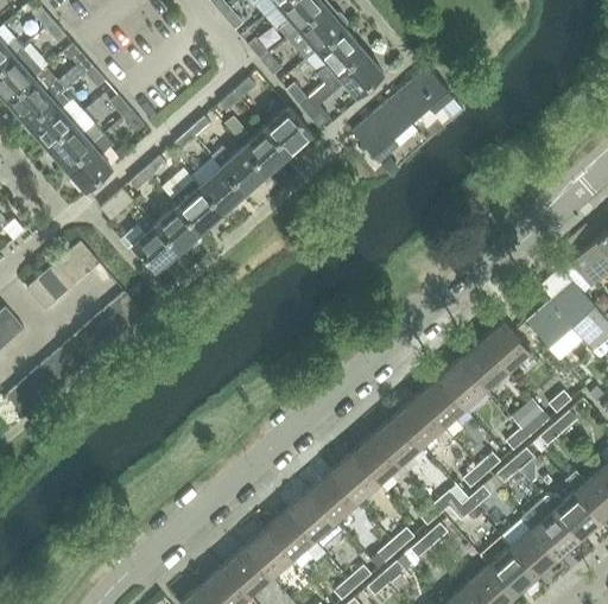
[(209,0),(222,14),(229,7),(223,0),(209,0)]
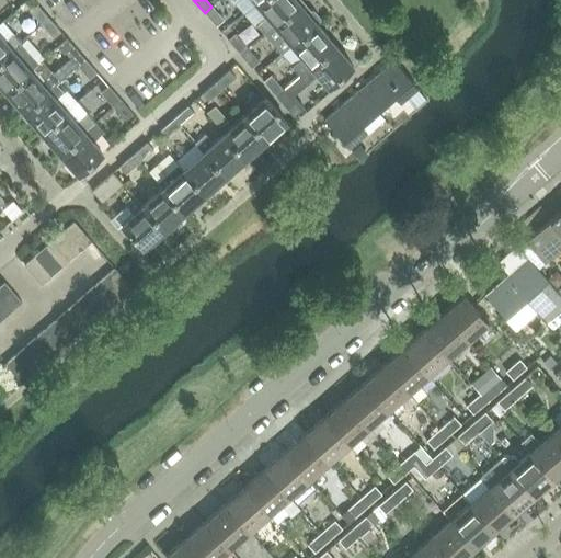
[(244,15),(262,35),(299,2),(296,0),(261,0),(256,4),(244,15)]
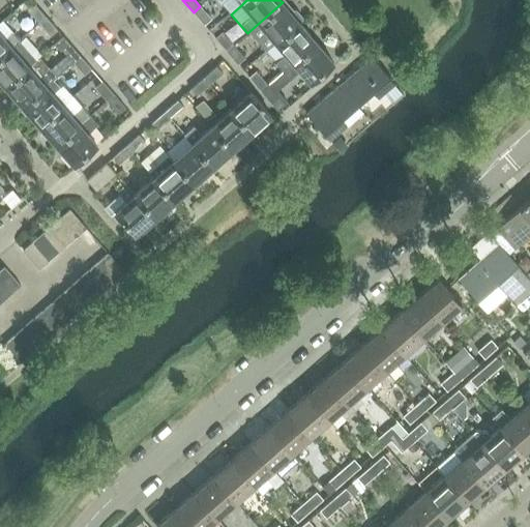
[(275,42),(299,22),(302,20),(302,17),(296,9),(293,9),(290,11),(283,2),(247,33),(264,53),(275,42)]
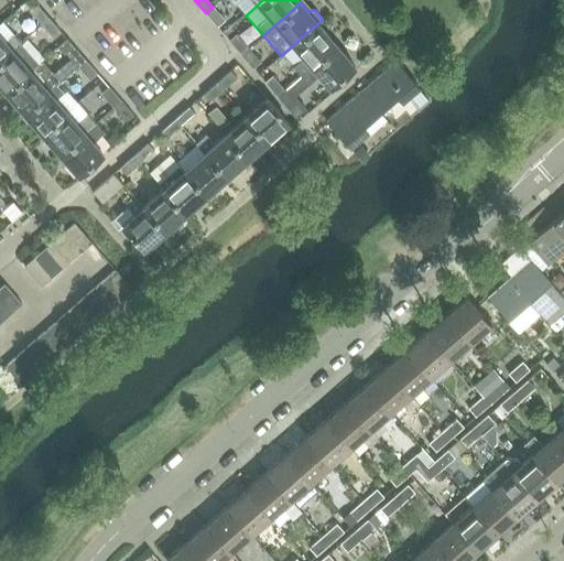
[(30,12),(41,27),(49,20),(36,7),(30,12)]
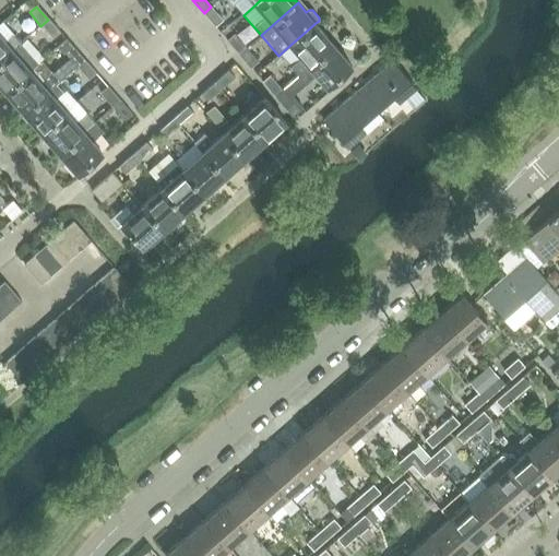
[(211,7),(204,13),(216,26),(223,21),(211,7)]
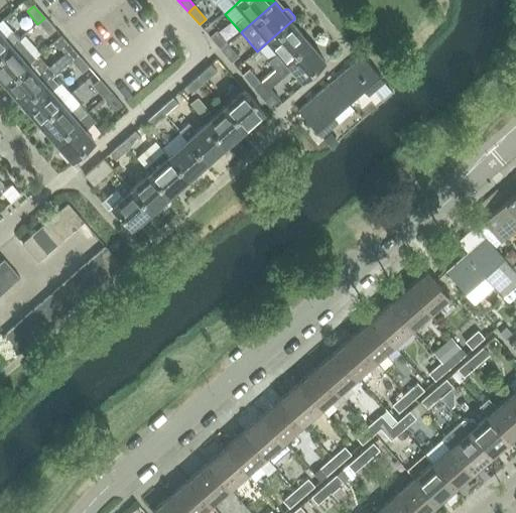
[(44,18),(37,24),(48,36),(55,30),(44,18)]
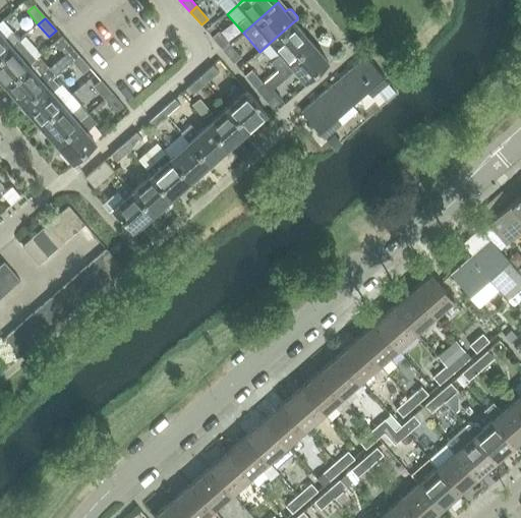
[(271,65),(276,71),(311,41),(294,21),(271,42),(282,55),(271,65)]
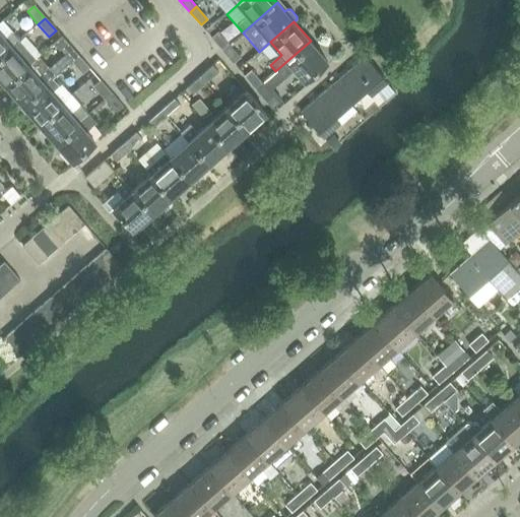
[(212,38),(222,50),(230,44),(218,31),(212,38)]
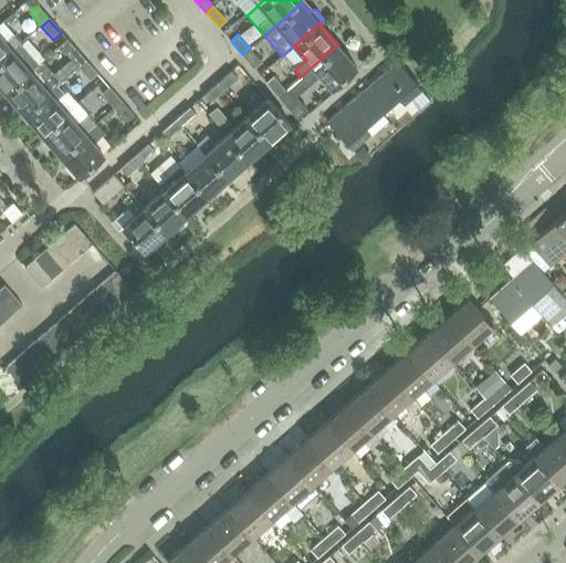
[(0,38),(0,62),(12,52),(20,45),(12,37),(4,43),(0,38)]
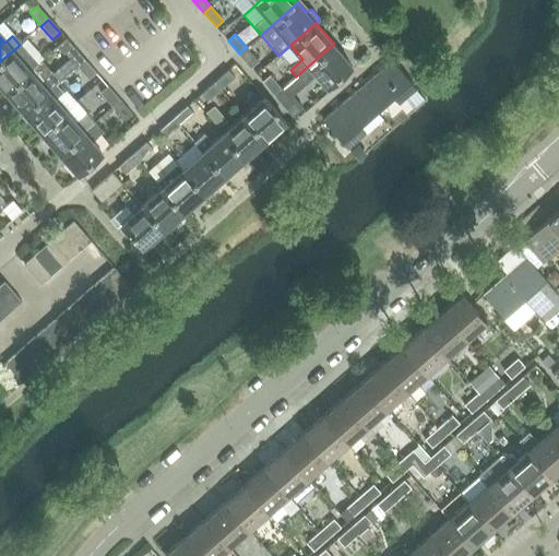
[(334,44),(296,77),(306,87),(319,77),(326,86),(352,64),(334,44)]
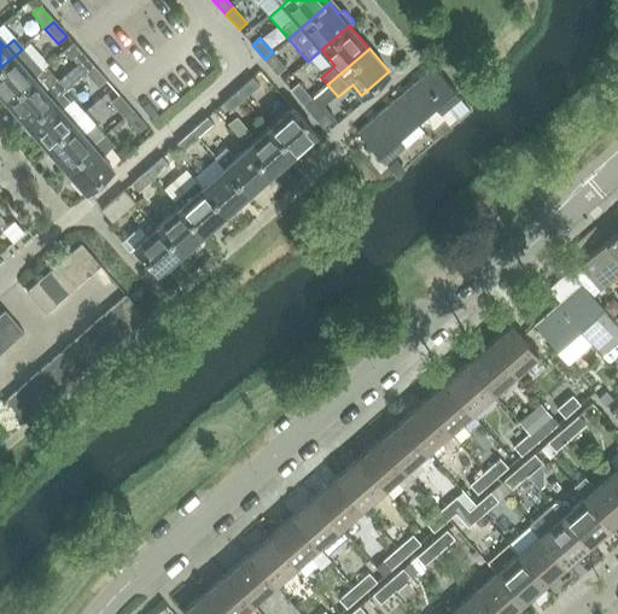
[(13,57),(0,68),(0,97),(6,104),(33,80),(41,71),(22,50),(13,57)]
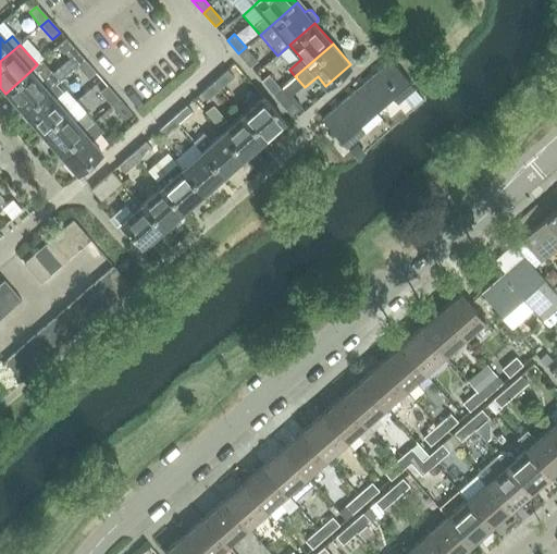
[(64,53),(76,66),(84,60),(72,47),(64,53)]
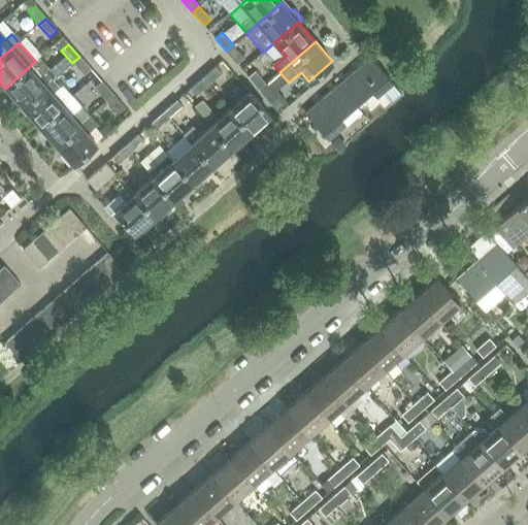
[(233,44),(226,51),(237,64),(244,58),(233,44)]
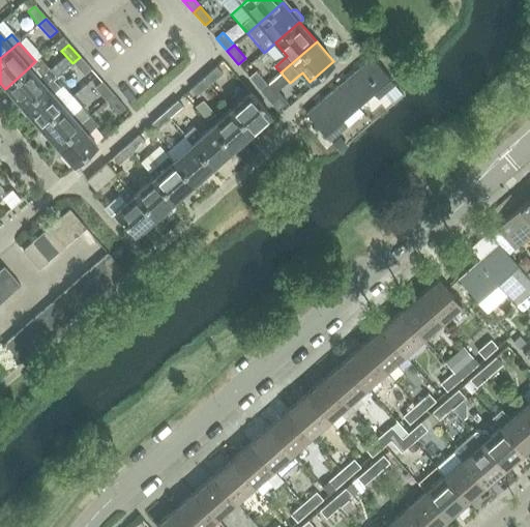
[(373,56),(340,85),(357,106),(374,90),(380,97),(396,83),(373,56)]
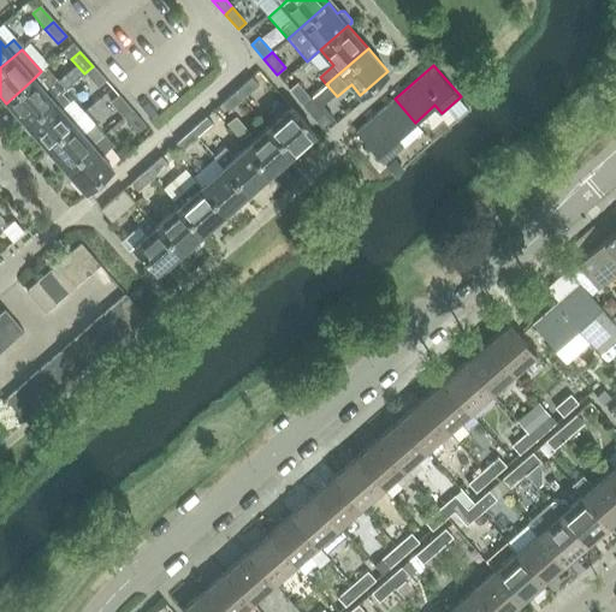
[(93,66),(84,73),(98,89),(106,82),(93,66)]
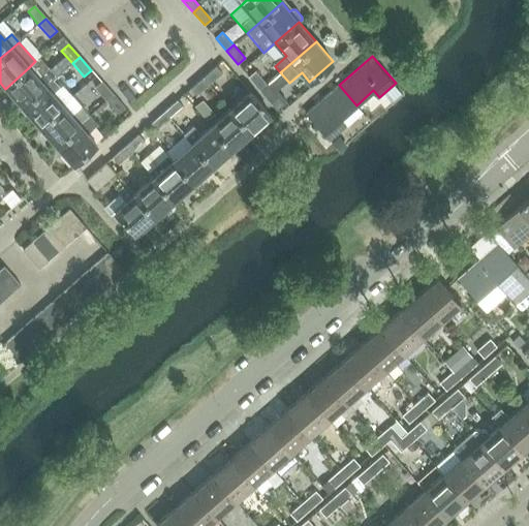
[(56,62),(48,68),(56,78),(64,71),(56,62)]
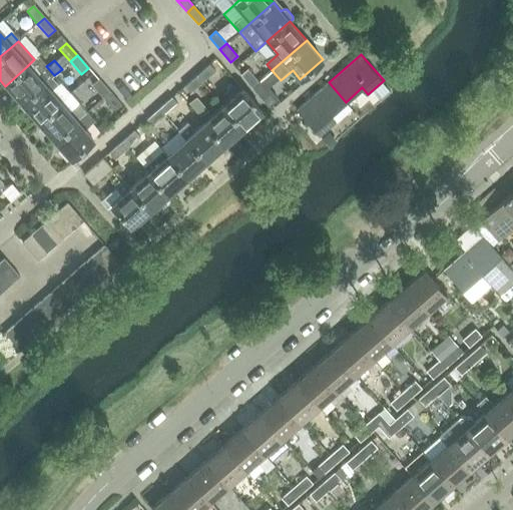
[(209,64),(197,75),(202,82),(215,71),(209,64)]
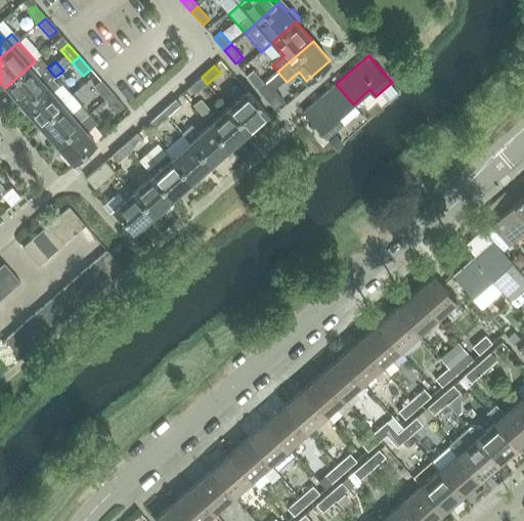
[(22,106),(52,81),(55,77),(47,68),(37,77),(28,68),(5,88),(22,106)]
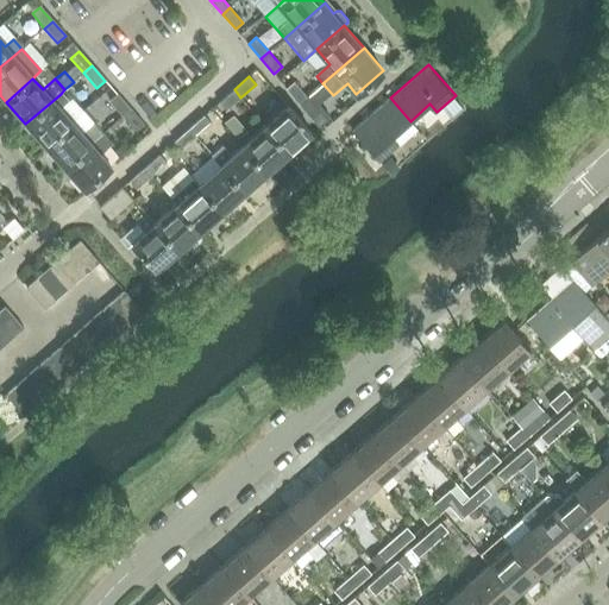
[(287,88),(300,104),(308,96),(295,82),(287,88)]
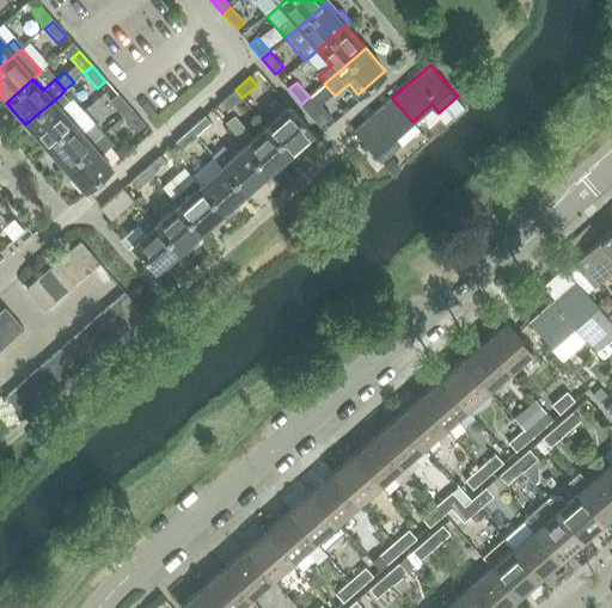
[(242,98),(236,90),(220,104),(227,111),(242,98)]
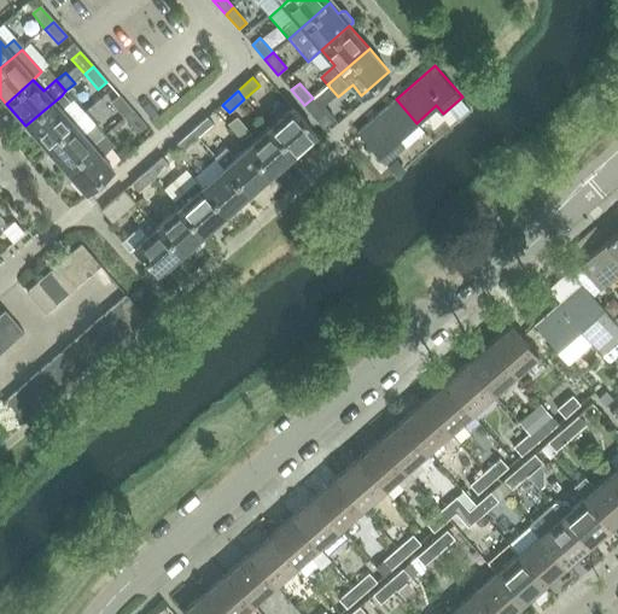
[(25,126),(46,148),(73,124),(62,110),(69,104),(62,95),(25,126)]
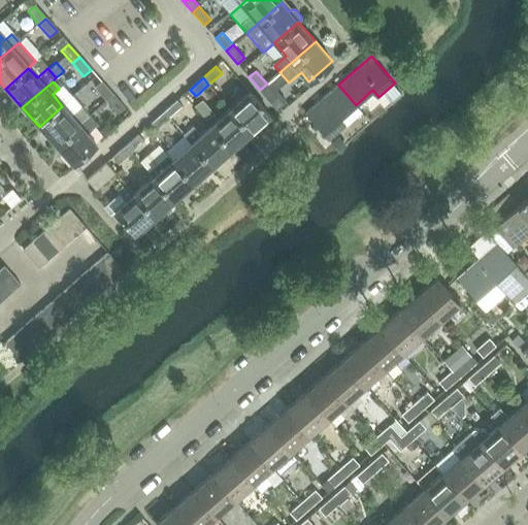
[(95,90),(106,102),(113,96),(102,83),(95,90)]
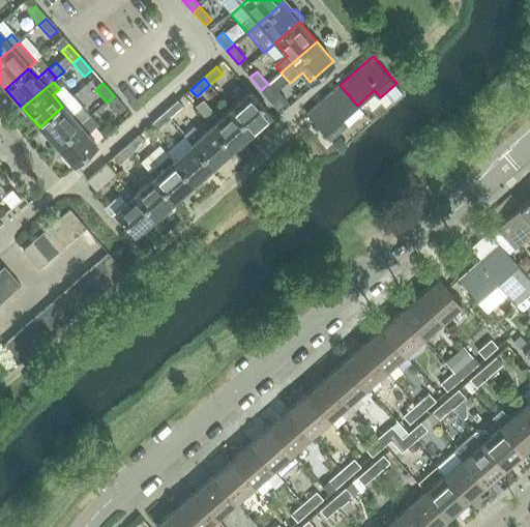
[(268,84),(261,90),(272,104),(280,97),(268,84)]
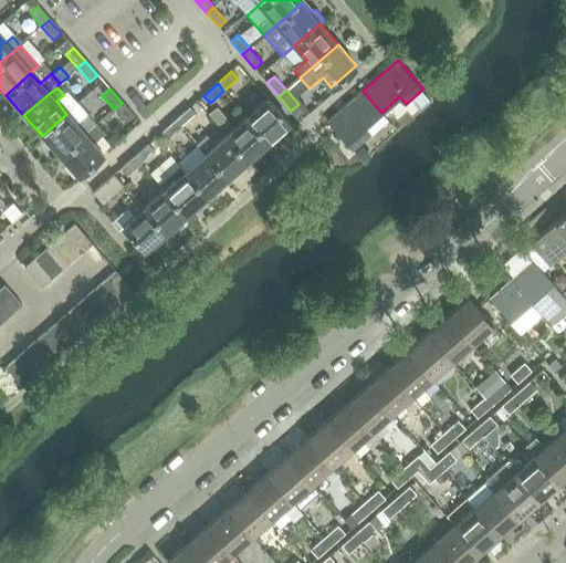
[(381,113),(363,91),(327,122),(353,150),(370,135),(364,127),(381,113)]
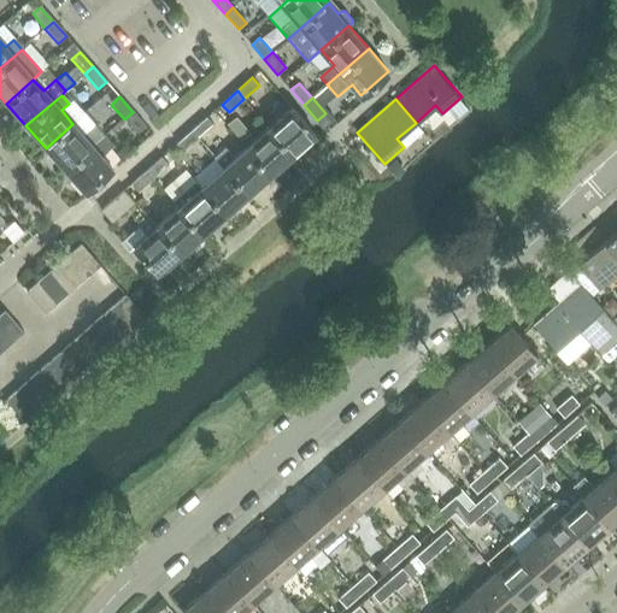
[(291,107),(268,128),(292,155),(315,135),(309,127),(291,107)]
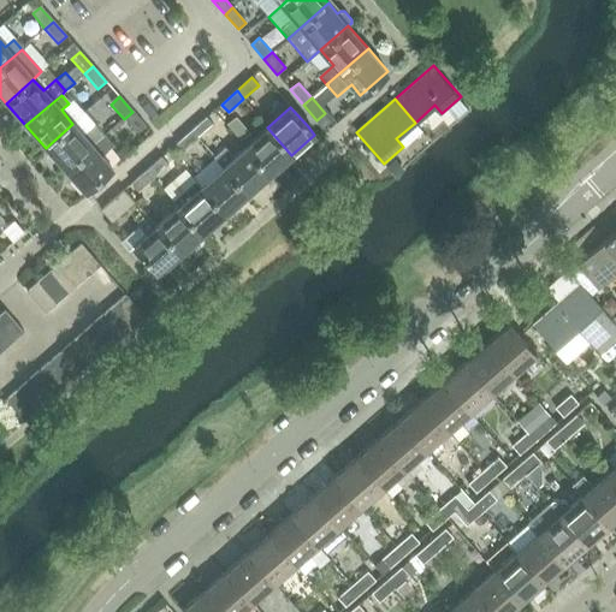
[(132,112),(124,119),(136,134),(144,126),(132,112)]
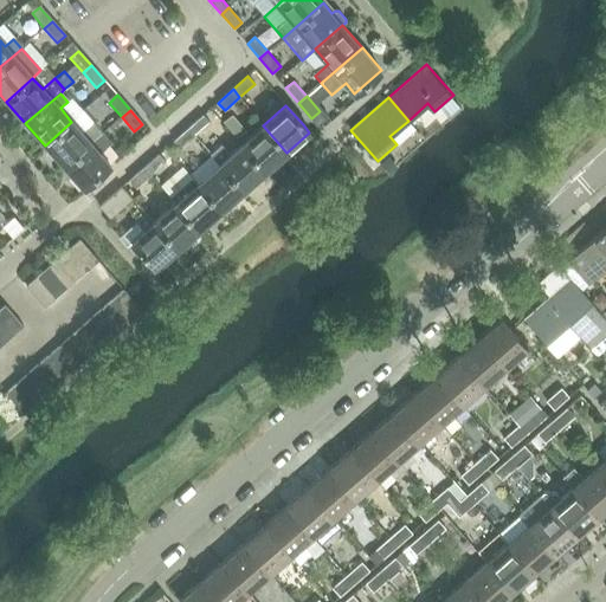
[(202,115),(188,128),(195,136),(210,123),(202,115)]
